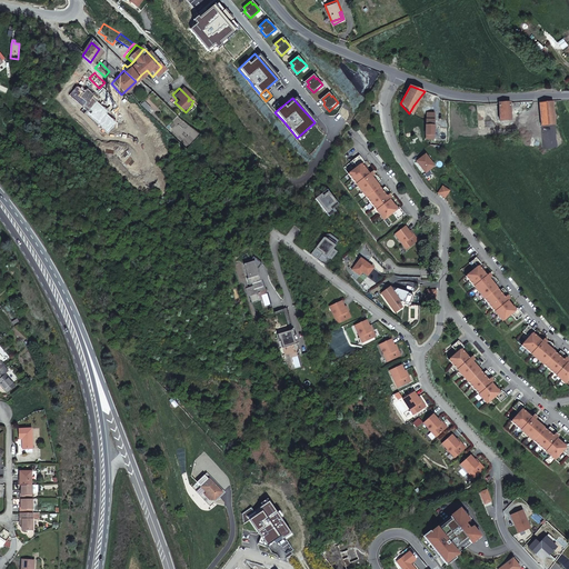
[(281,107),(276,100),(269,106),(275,112),(281,107)]
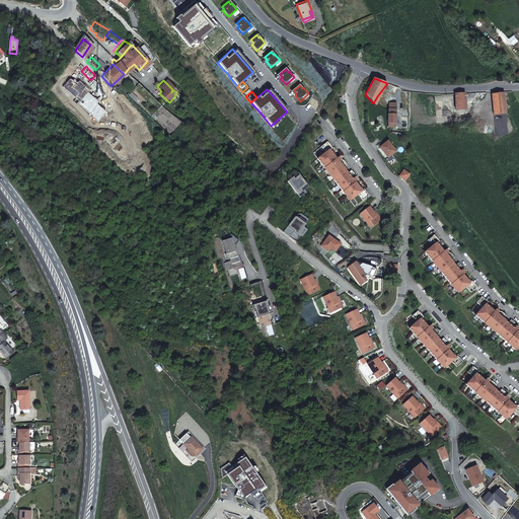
[(465,93),(456,93),(456,109),(466,109),(465,93)]
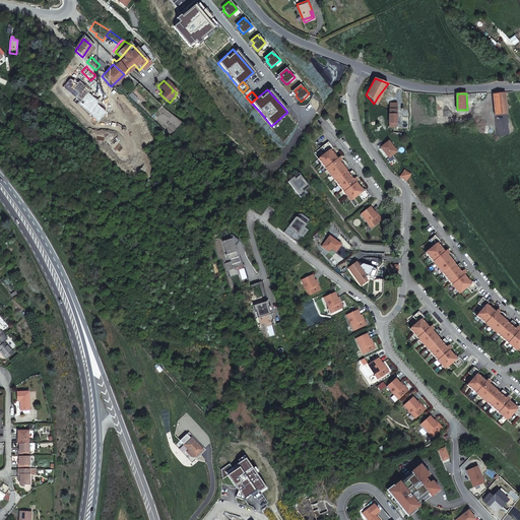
[(496,94),(499,113),(509,112),(506,93),(496,94)]
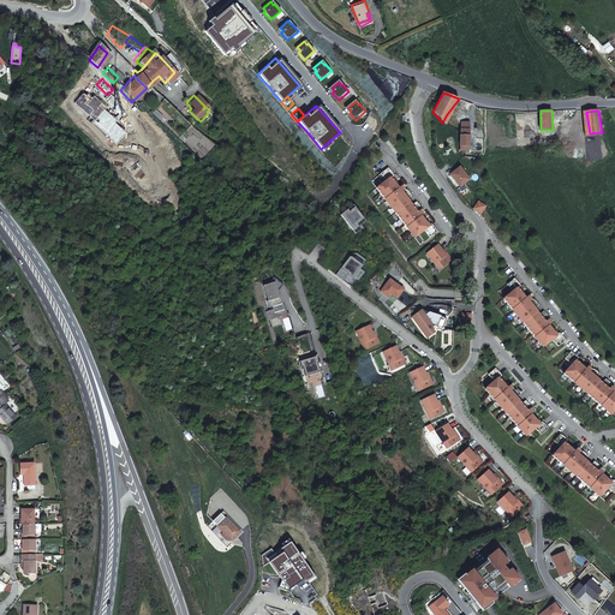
[(453,120),(447,114),(442,123),(448,129),(453,120)]
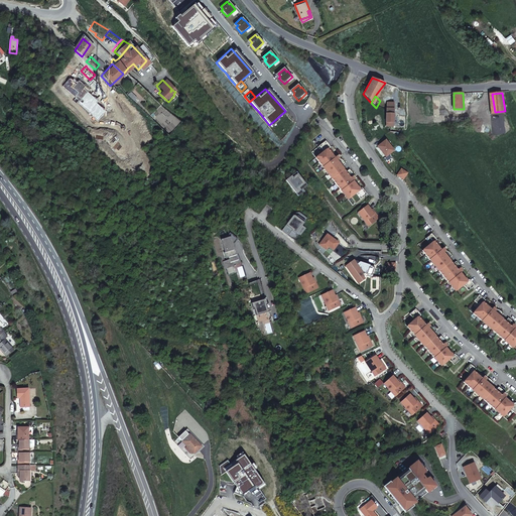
[(386,108),(384,125),(390,126),(392,109),(386,108)]
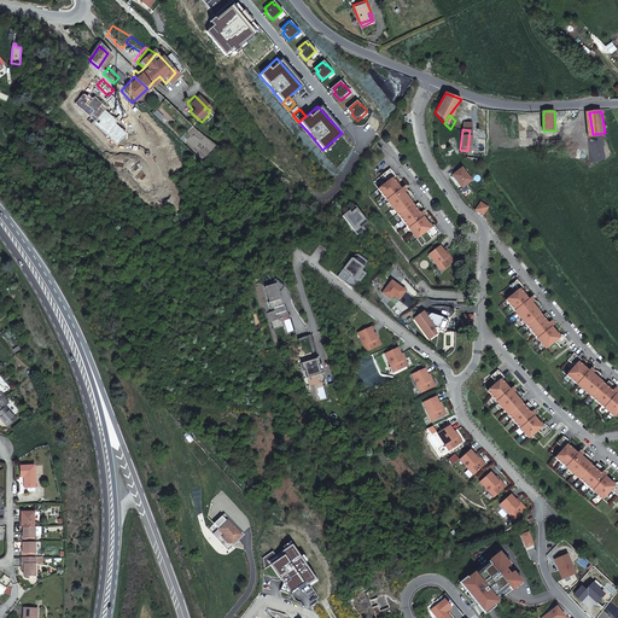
[(460,167),(450,175),(460,188),(471,180),(460,167)]
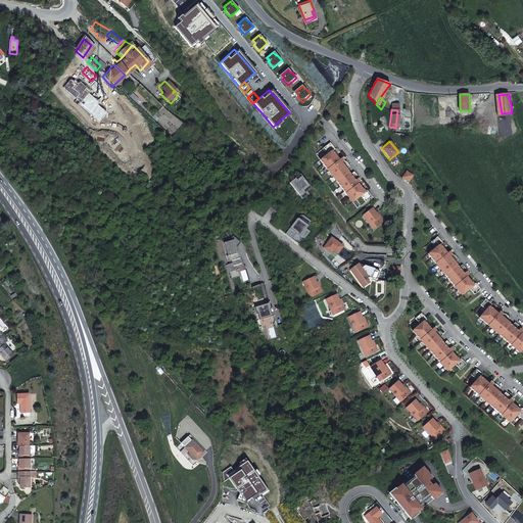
[(327,153),(319,159),(351,202),(360,196),(365,202),(371,197),(366,190),(364,192),(357,184),(360,182),(357,179),(357,177),(353,173),(350,175),(345,169),(348,165),(345,161),(343,161),(341,157),(338,159),(332,151),(334,149),(330,143),(323,147),(327,153)]
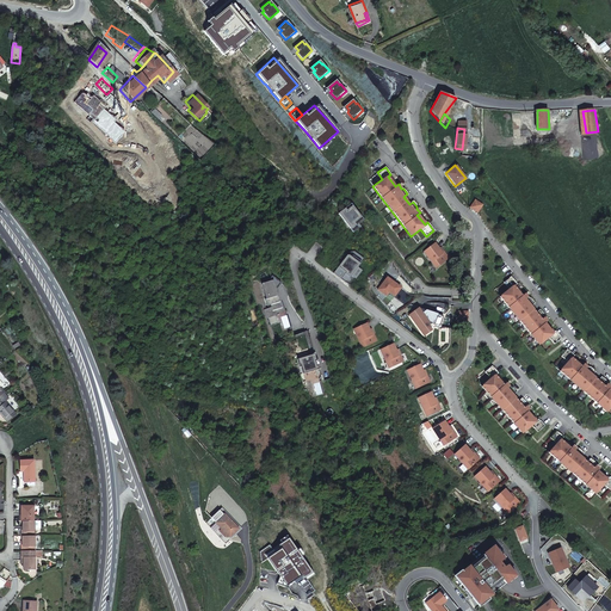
[(474,199),(468,208),(476,213),(482,205),(474,199)]
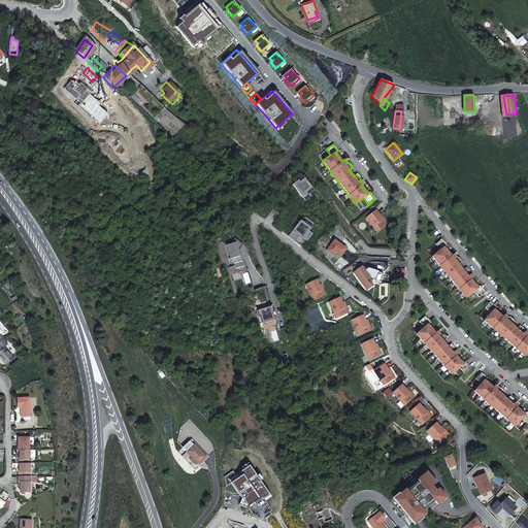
[(302,176),(292,184),(303,200),(308,196),(307,195),(312,190),(302,176)]
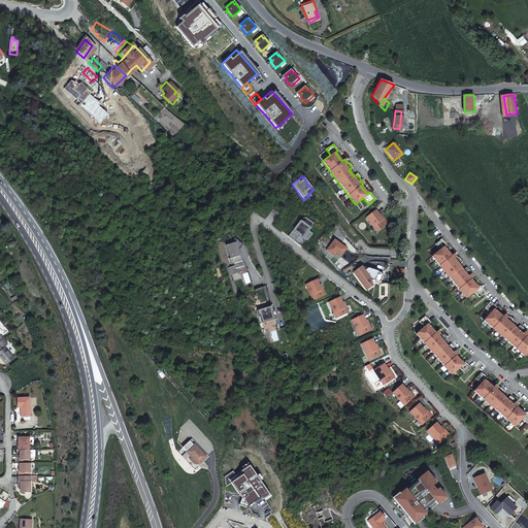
[(374,209),(365,218),(375,232),(386,224),(378,215),(374,209)]
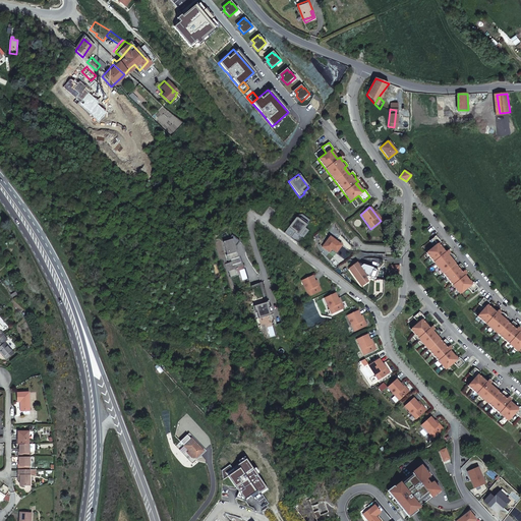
[(382,221),(374,211),(373,212),(381,221),(382,221)]
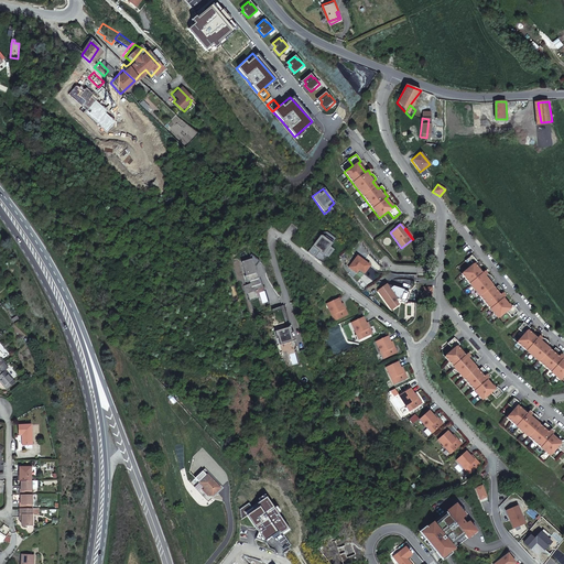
[(320,236),(306,251),(322,263),(333,250),(328,247),(333,241),(325,235),(320,236)]
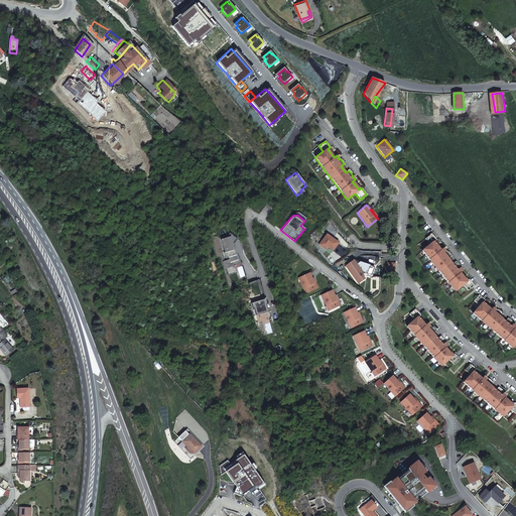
[(237,260),(235,253),(229,255),(227,251),(234,249),(232,244),(237,239),(229,232),(225,238),(220,239),(224,252),(223,252),(225,258),(228,257),(228,259),(222,261),(224,268),(230,266),(229,263),(237,260)]
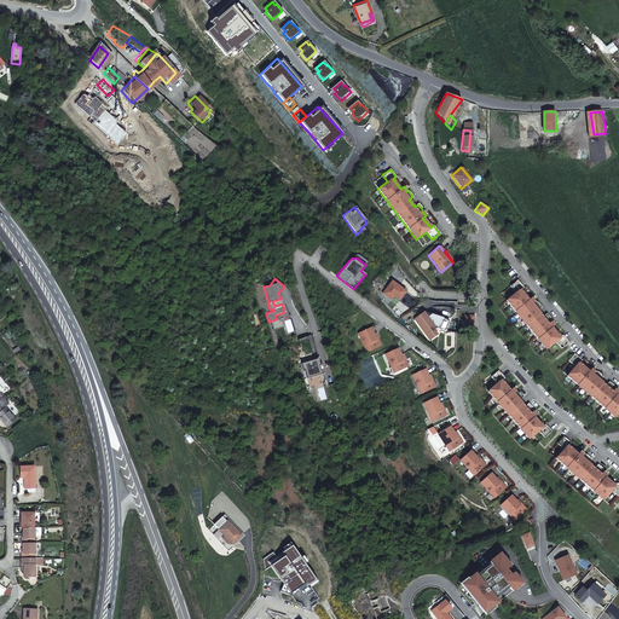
[(391,281),(382,294),(391,300),(393,296),(399,300),(405,291),(391,281)]
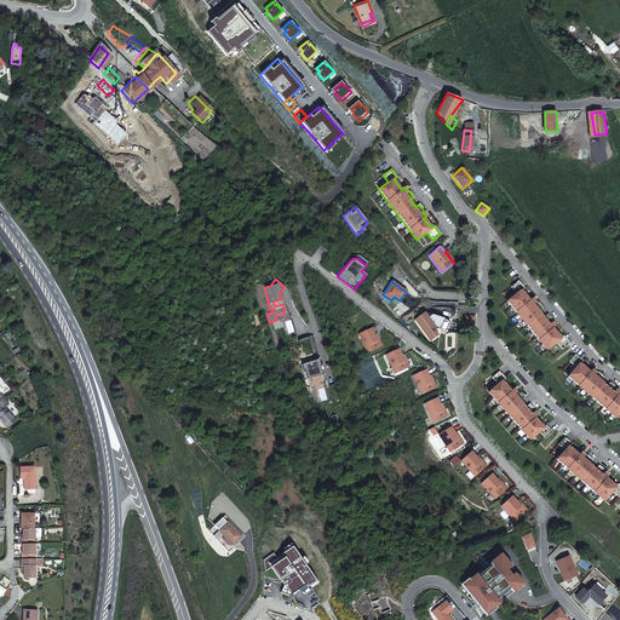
[(516,293),(506,302),(546,350),(555,343),(561,350),(568,344),(562,336),(561,337),(560,338),(551,328),(552,327),(555,326),(551,322),(551,320),(547,315),(543,319),(538,311),(541,308),(537,303),(534,303),(534,302),(532,298),(530,299),(529,300),(521,291),(522,290),(523,288),(517,281),(510,287),(516,293)]
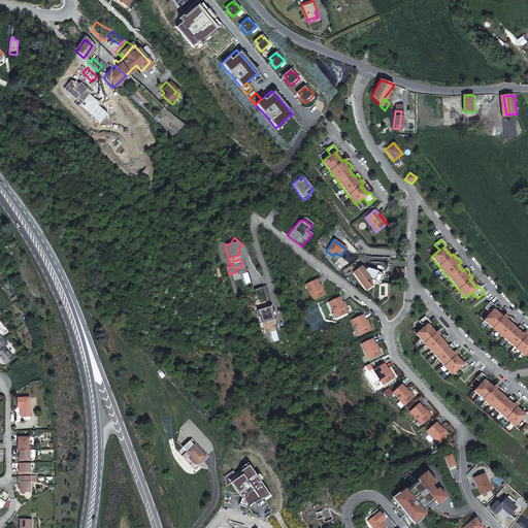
[(353,272),(365,290),(372,286),(374,281),(376,271),(361,266),(353,272)]
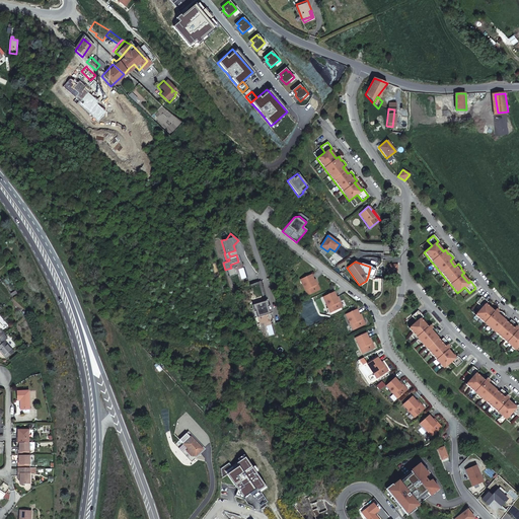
[(389,265),(388,273),(396,273),(397,265),(389,265)]
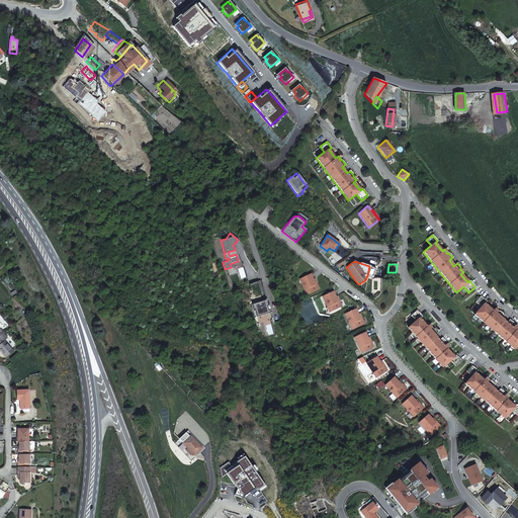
[(310,273),(298,278),(306,294),(317,289),(313,279),(310,273)]
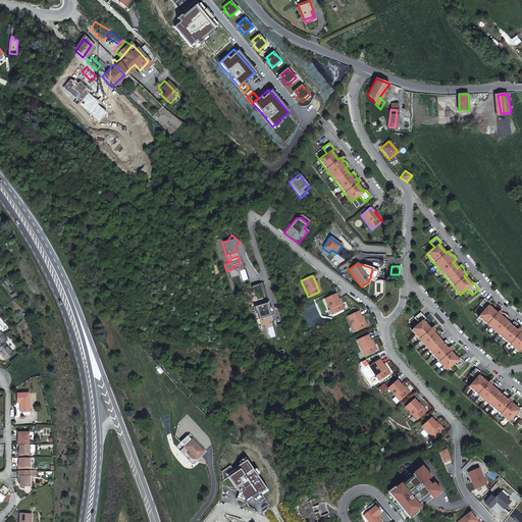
[(334,294),(323,299),(331,315),(343,310),(337,299),(334,294)]
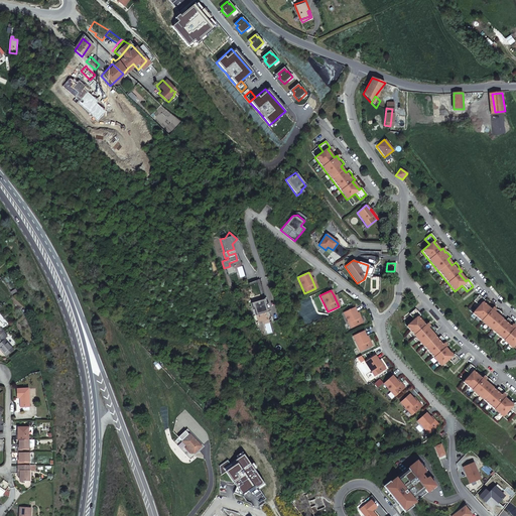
[(478,306),(472,313),(511,349),(515,342),(515,332),(512,330),(513,329),(514,328),(511,325),(511,323),(507,318),(504,323),(498,316),(501,313),(497,310),(495,310),(492,307),(491,308),(490,309),(482,302),(483,301),(484,300),(478,295),(473,301),(478,306)]
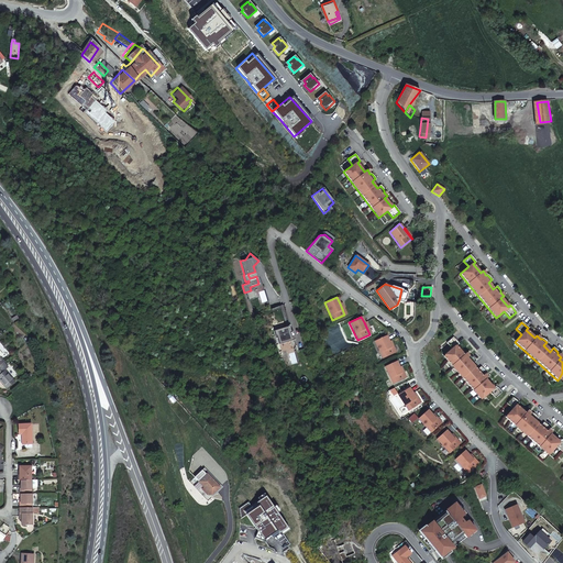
[(290,332),(288,327),(273,331),(275,338),(276,338),(278,344),(285,342),(287,350),(295,348),(293,340),(295,340),(293,331),(290,332)]
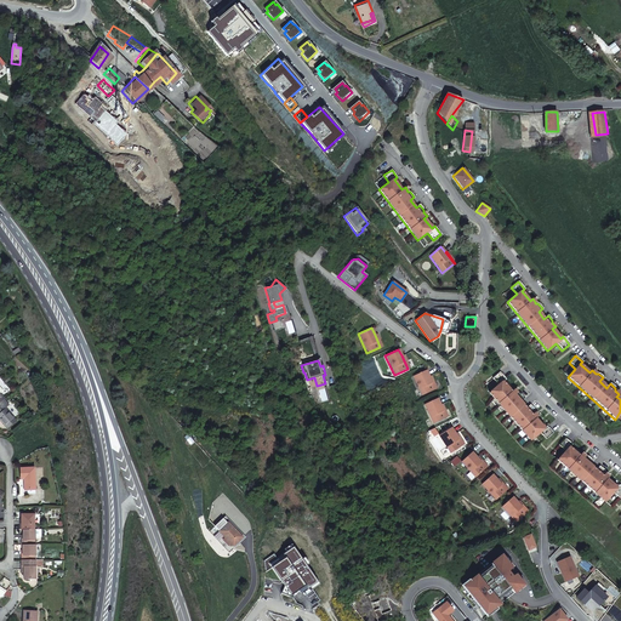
[(426,370),(412,376),(421,396),(434,389),(428,376),(426,370)]
